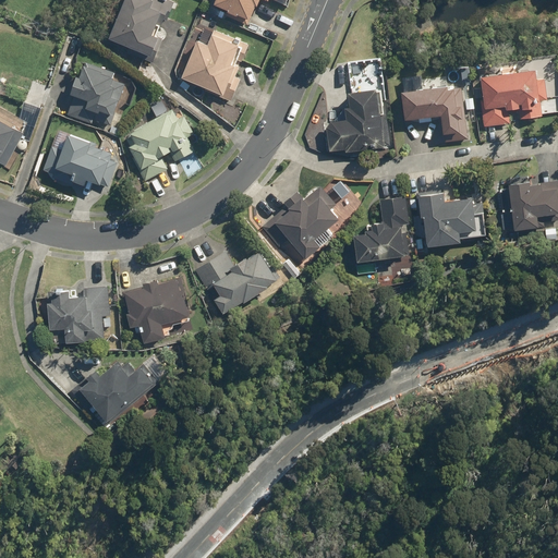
[(165,21),(170,7),(153,0),(123,0),(107,41),(148,59),(157,39),(152,37),(159,19),(165,21)]
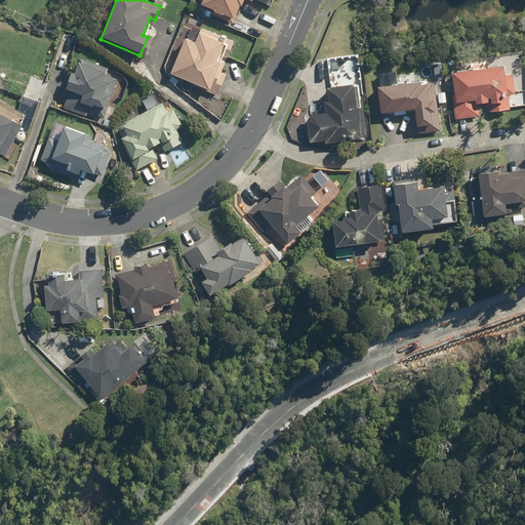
[(202,0),(199,8),(233,24),(243,1),(250,4),(251,0),(202,0)]
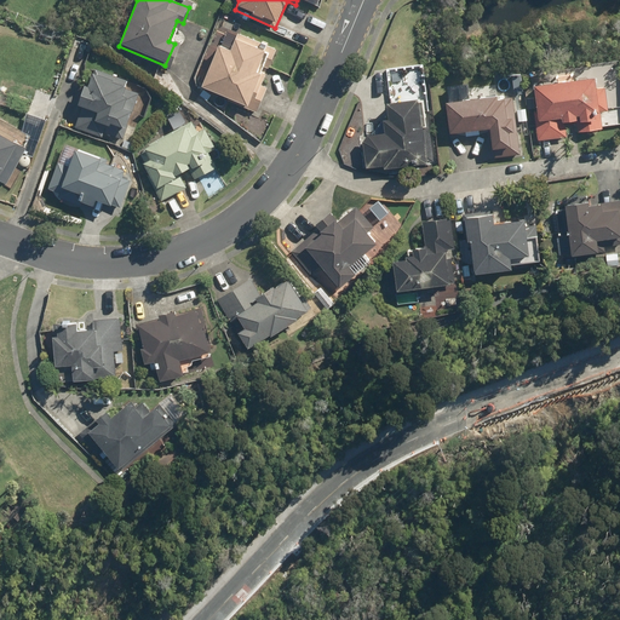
[(254,87),(259,76),(254,74),(263,53),(231,40),(227,51),(216,46),(199,87),(258,113),(267,92),(254,87)]
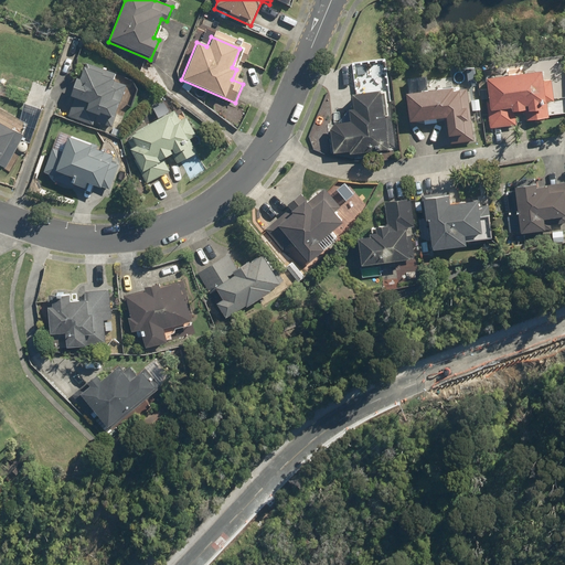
[(97,123),(110,127),(126,86),(113,81),(115,74),(86,64),(80,83),(76,82),(70,98),(74,99),(68,116),(96,126),(97,123)]
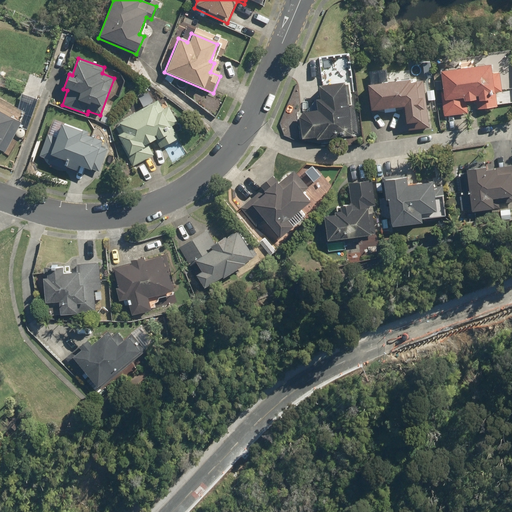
[(494,108),(492,94),(501,93),(498,72),(489,73),(488,65),(438,72),(444,115),(466,112),(465,105),(476,103),(477,111),(494,108)]
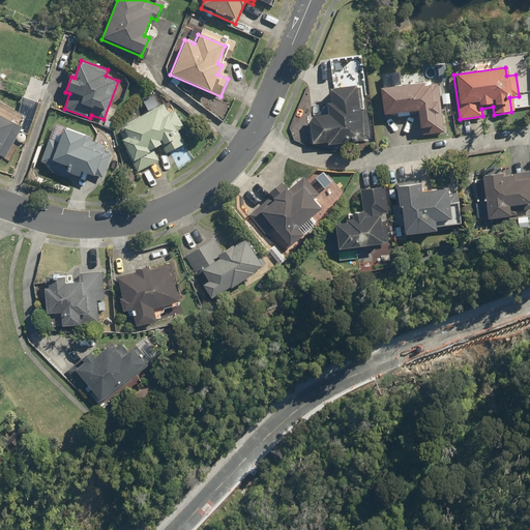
[(433,126),(432,114),(437,114),(436,100),(431,100),(429,83),(378,89),(381,114),(416,111),(418,128),(433,126)]
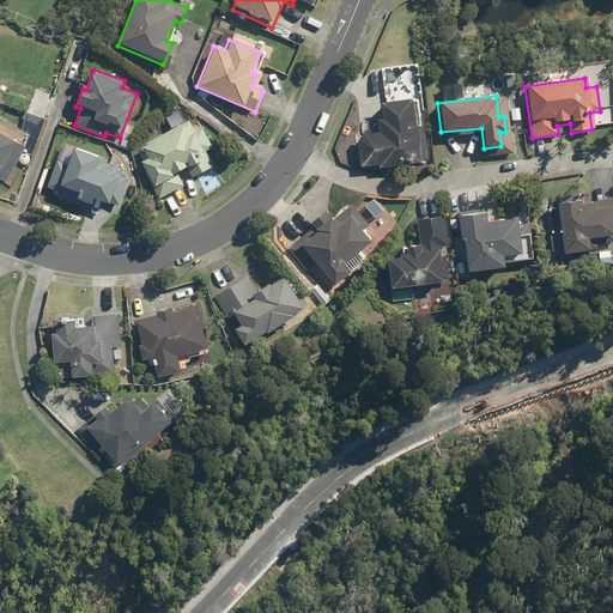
[(372,134),(356,135),(360,165),(372,164),(374,170),(419,165),(411,98),(380,103),(382,119),(370,120),(372,134)]
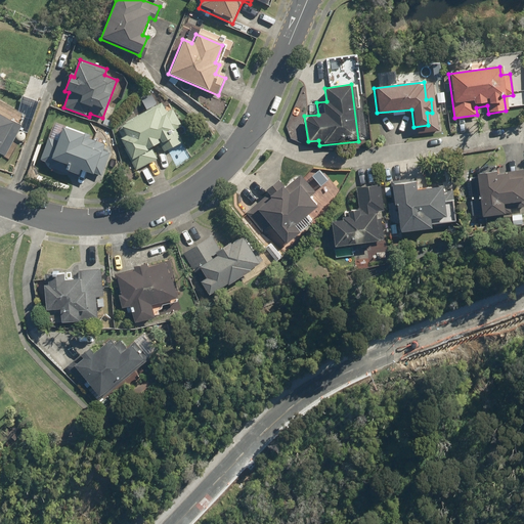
[(166,113),(162,104),(114,129),(136,172),(159,160),(153,149),(160,145),(164,153),(183,143),(177,132),(182,129),(172,110),(166,113)]
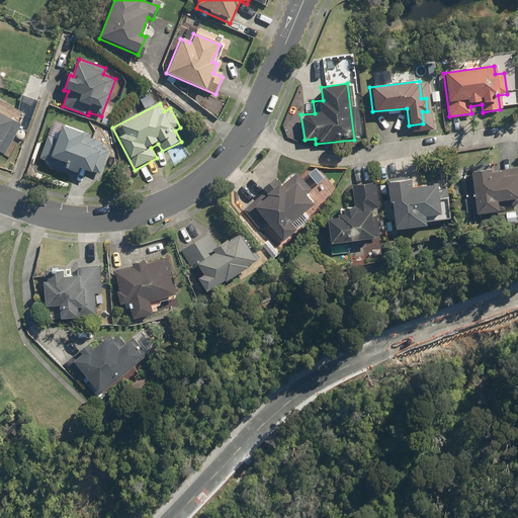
[(0,116),(0,146),(13,124),(0,116)]
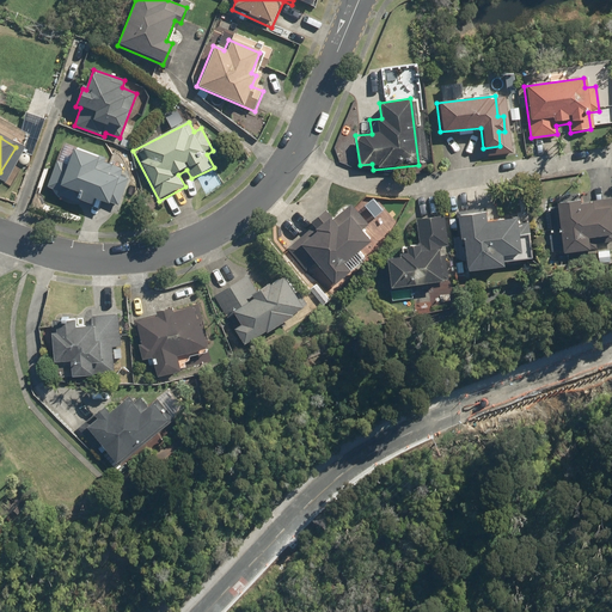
[(72,151),(68,161),(59,158),(48,188),(55,190),(54,195),(90,209),(93,200),(108,206),(117,179),(92,171),(97,159),(72,151)]
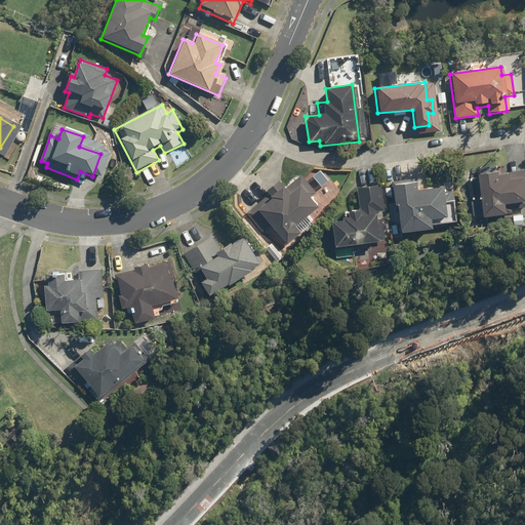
[(485,218),(506,216),(505,204),(524,201),(524,170),(476,176),(478,200),(470,201),(473,229),(486,227),(485,218)]
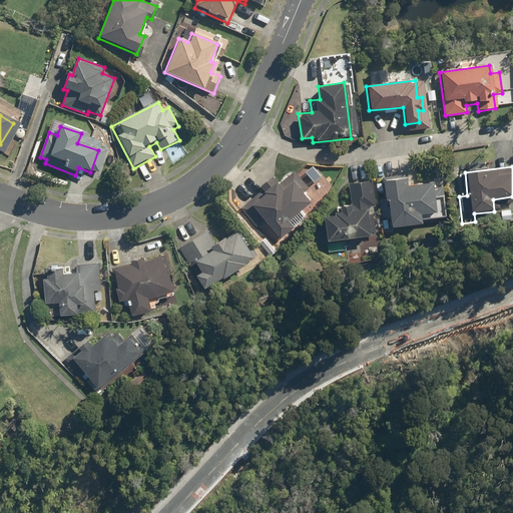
[(280,184),(272,175),(260,186),(263,189),(240,209),(257,228),(264,222),(278,238),(305,214),(300,208),(309,201),(302,193),(308,187),(294,171),(280,184)]
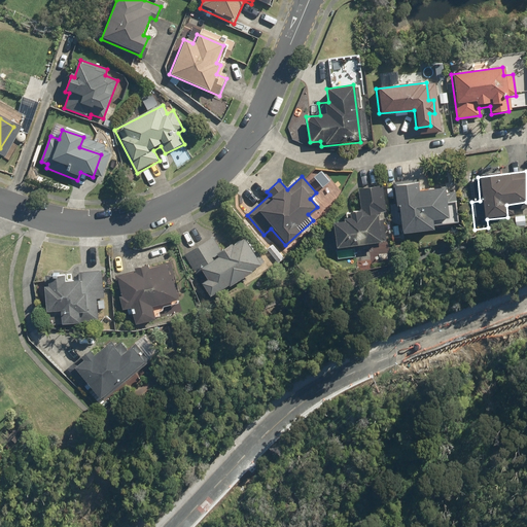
[(454,201),(445,202),(444,188),(416,191),(415,182),(392,185),(397,235),(432,231),(432,225),(457,222),(454,201)]
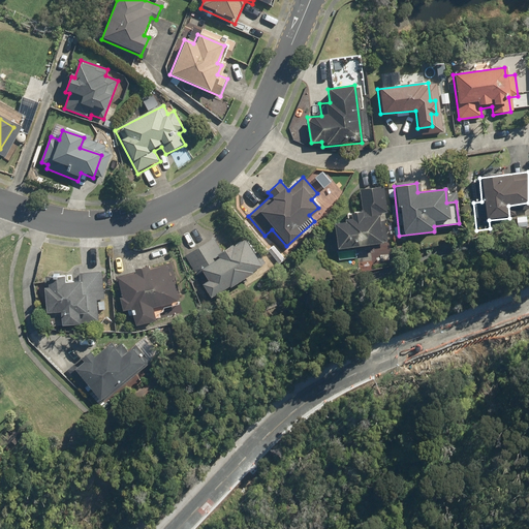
[(332,222),(335,249),(382,244),(379,215),(387,214),(385,187),(359,190),(361,212),(345,213),(346,221),(332,222)]
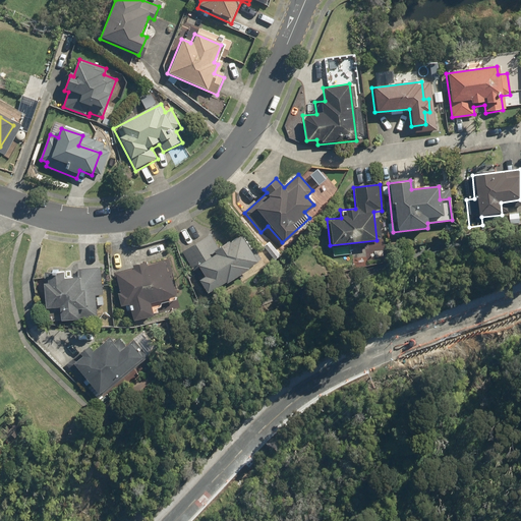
[(208,294),(256,263),(239,235),(218,247),(210,234),(181,251),(208,294)]
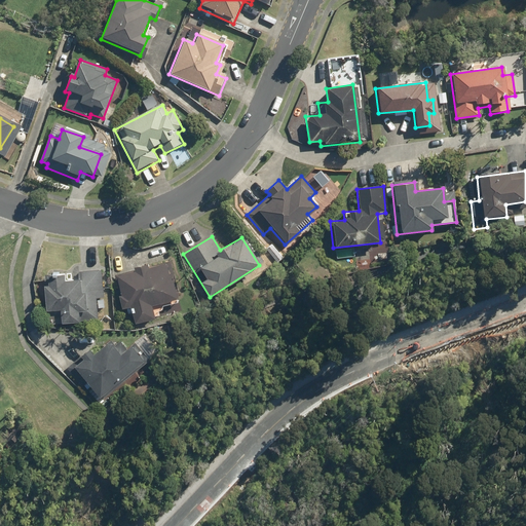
[(164,265),(148,268),(147,265),(128,268),(128,272),(114,275),(121,310),(128,309),(132,324),(154,318),(151,304),(176,299),(171,274),(166,275),(164,265)]
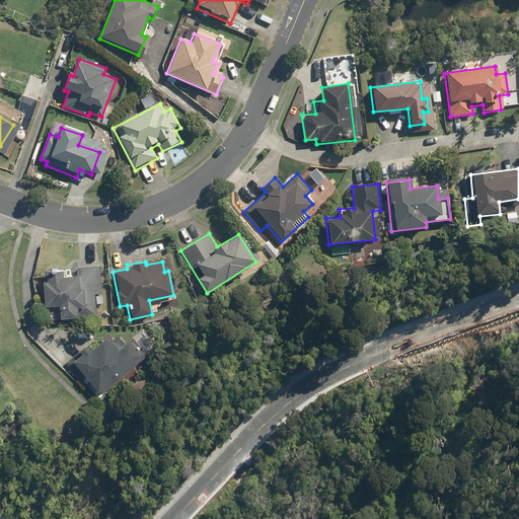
[(54,305),(54,320),(78,321),(78,315),(96,315),(97,303),(103,303),(103,266),(78,266),(78,277),(44,277),(43,305),(54,305)]
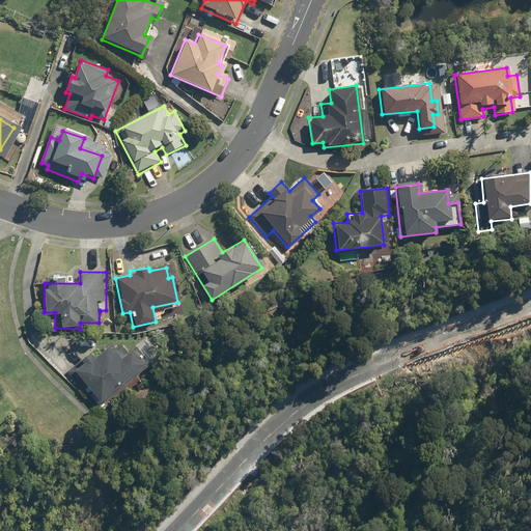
[(99,344),(70,368),(87,389),(96,382),(108,396),(148,363),(132,343),(126,348),(116,338),(103,350),(99,344)]
